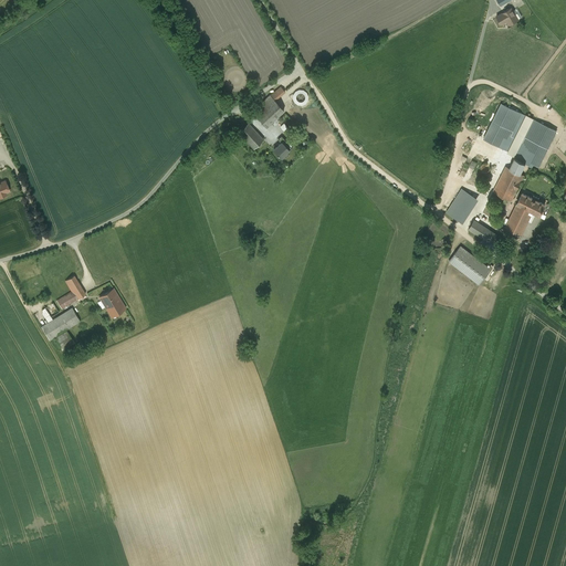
[(511,8),(502,13),(506,21),(510,25),(519,20),(511,8)]
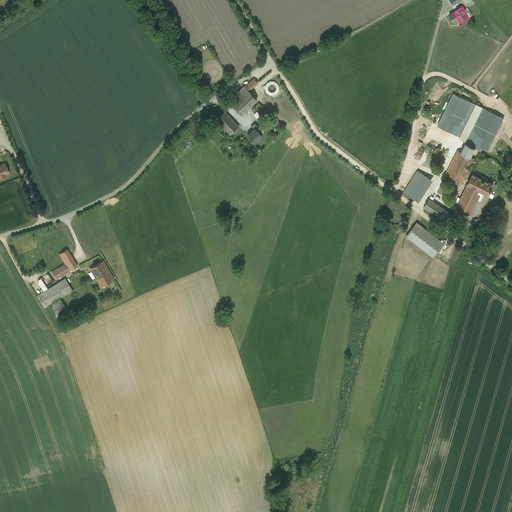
[(454,12),(449,15),(453,22),(458,19),(454,12)]
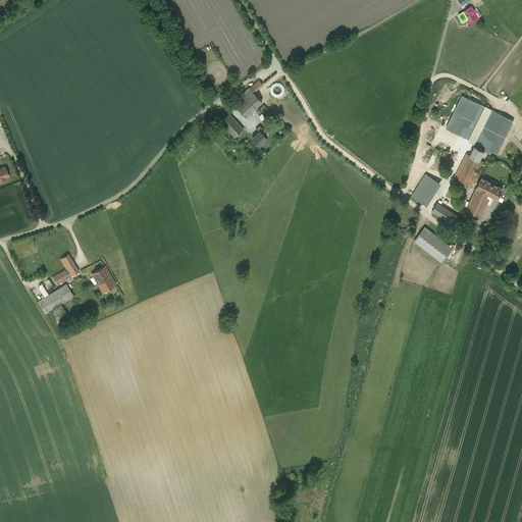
[(259,81),(250,89),(254,93),(263,85),(259,81)]
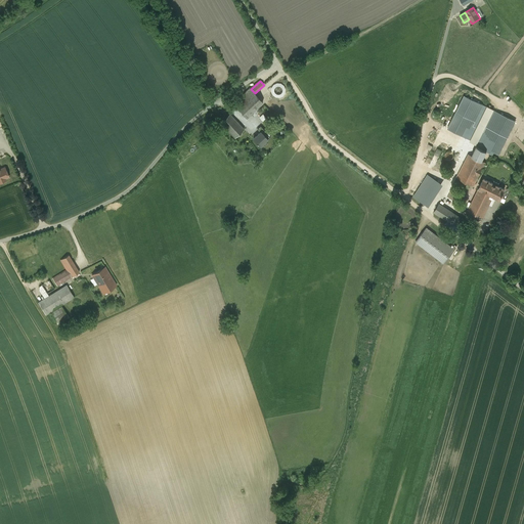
[(445,87),(433,113),(438,116),(451,89),(445,87)]
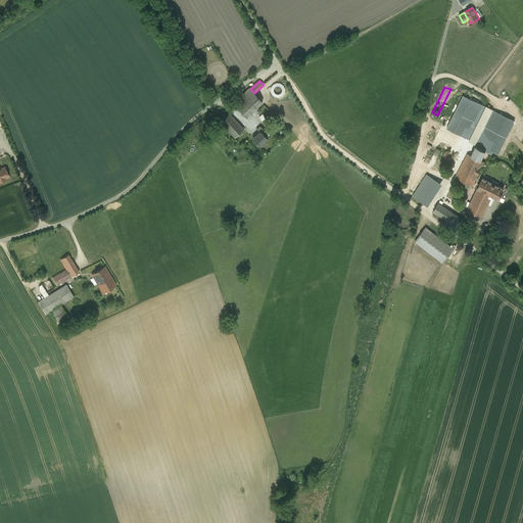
[(254,93),(250,89),(234,103),(247,117),(263,102),(254,93)]
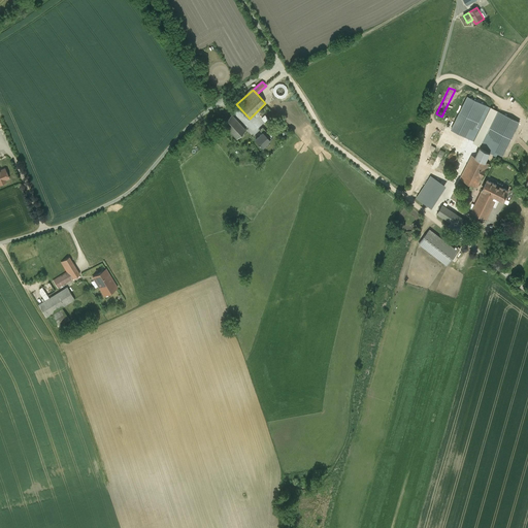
[(467,97),(451,130),(474,141),(491,108),(467,97)]
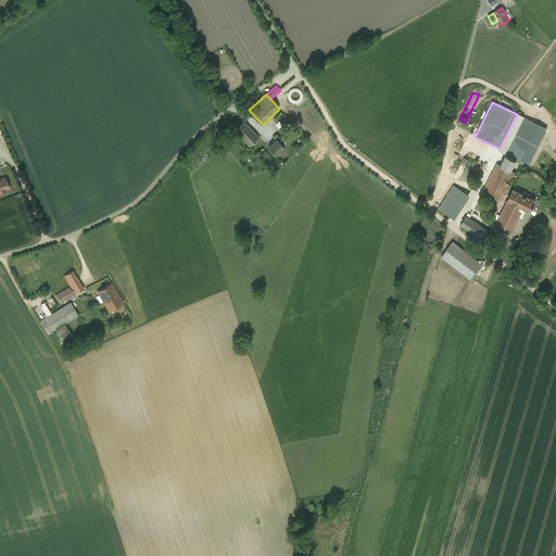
[(523,117),(504,155),(516,161),(522,164),(523,162),(529,164),(546,128),(523,117)]
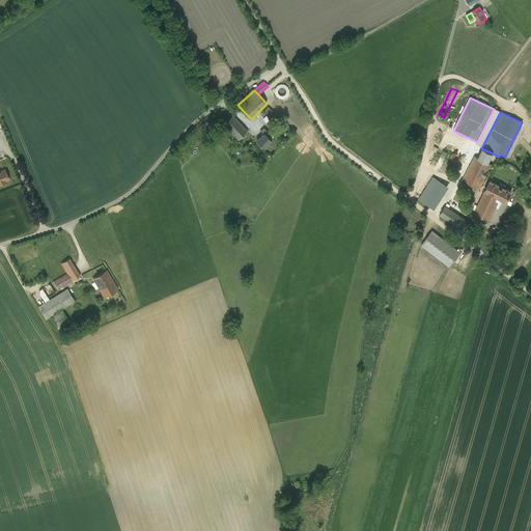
[(247,131),(232,116),(224,124),(238,139),(238,140),(247,131)]
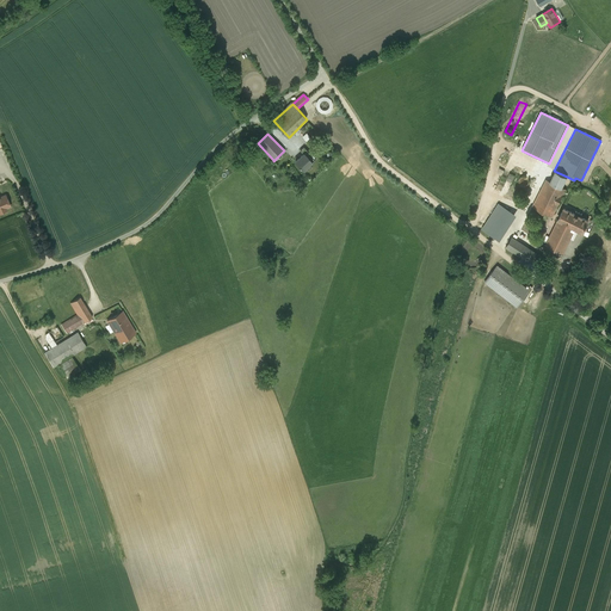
[(312,154),(312,155),(303,147),(300,150),(303,154),(304,154),(312,162),(315,159),(312,154)]
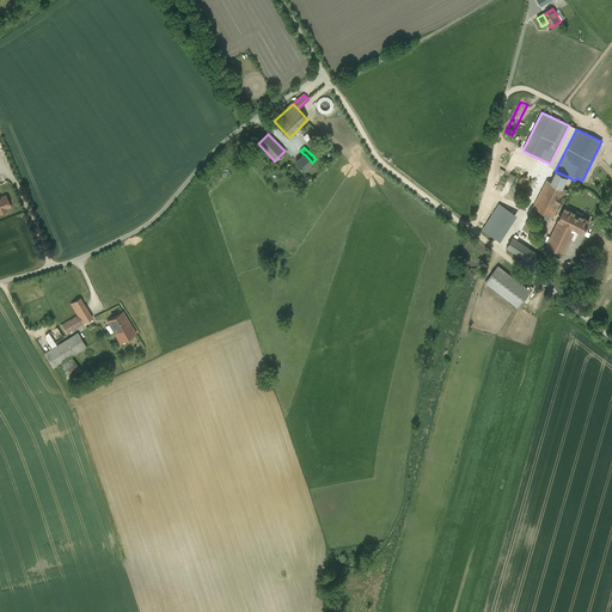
[(304,154),(295,163),(300,166),(299,166),(300,167),(304,171),(304,170),(312,163),(305,154),(304,154)]
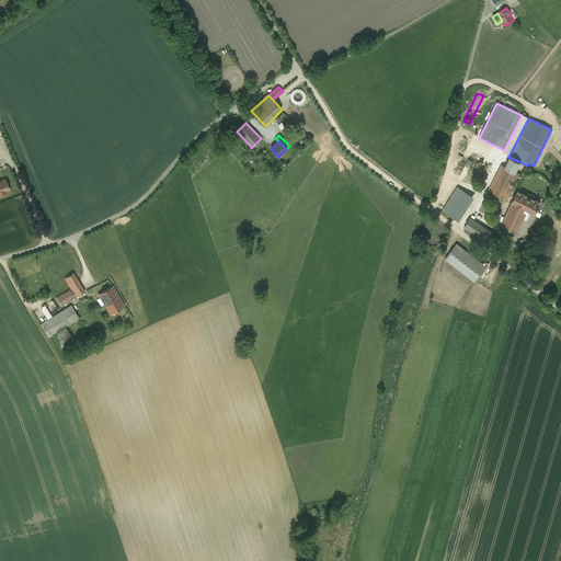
[(521,162),(510,157),(505,167),(515,172),(521,162)]
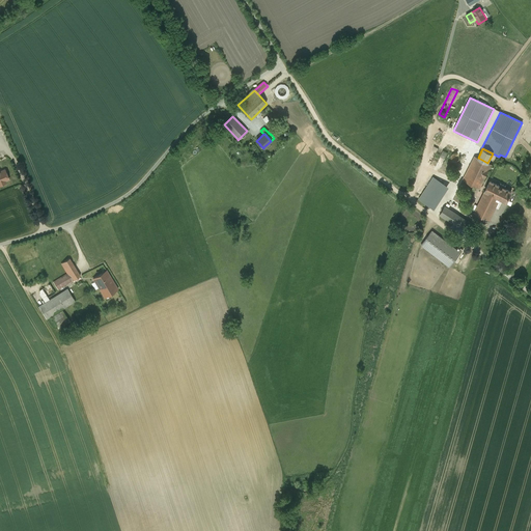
[(459,159),(459,158),(459,156),(458,155),(457,154),(455,154),(453,154),(452,155),(451,156),(451,158),(451,159),(452,161),(453,162),(455,162),(457,162),(458,161),(459,159)]
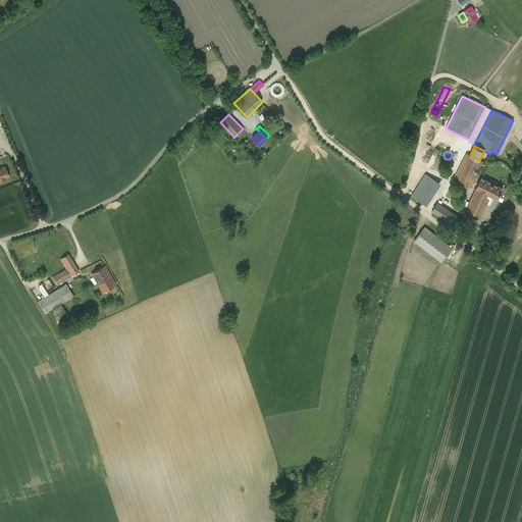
[(470,155),(466,154),(455,176),(471,185),(483,162),(479,160),(470,155)]
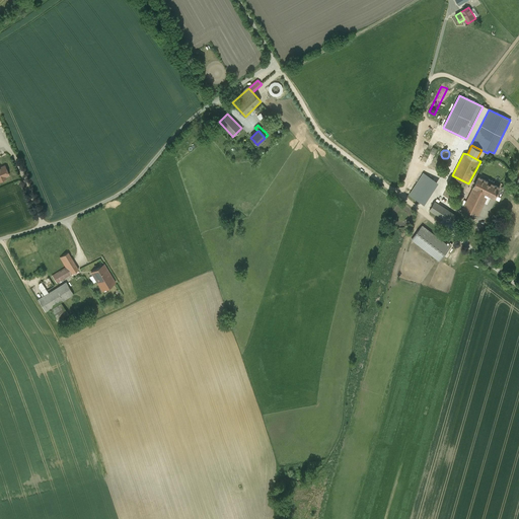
[(3,166),(0,167),(0,179),(5,178),(5,176),(8,175),(6,169),(5,169),(3,166)]
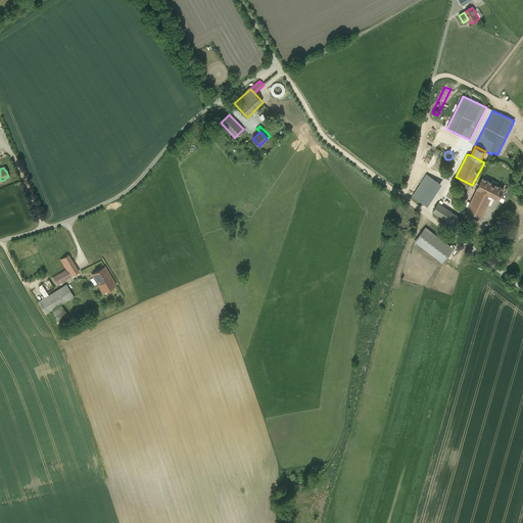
[(507,189),(483,177),(477,189),(492,196),(501,200),(507,189)]
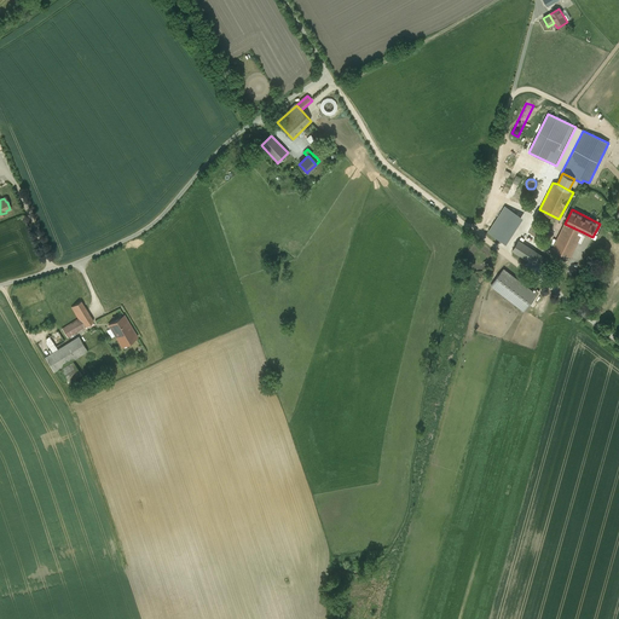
[(519,214),(508,236),(518,241),(531,214),(526,210),(524,217),(519,214)]
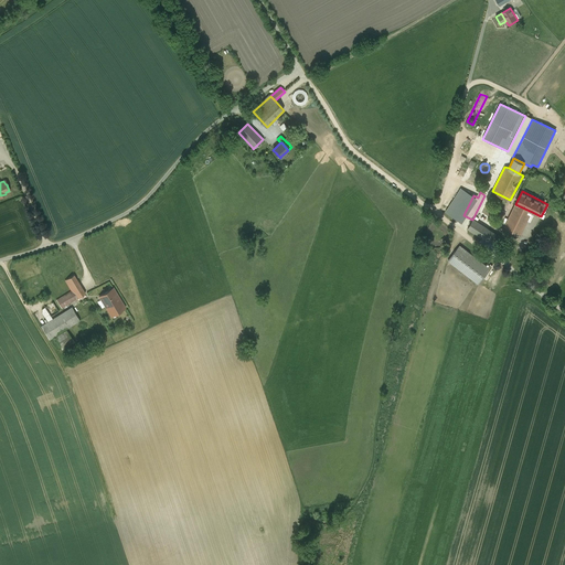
[(464,215),(446,202),(440,209),(459,223),(464,215)]
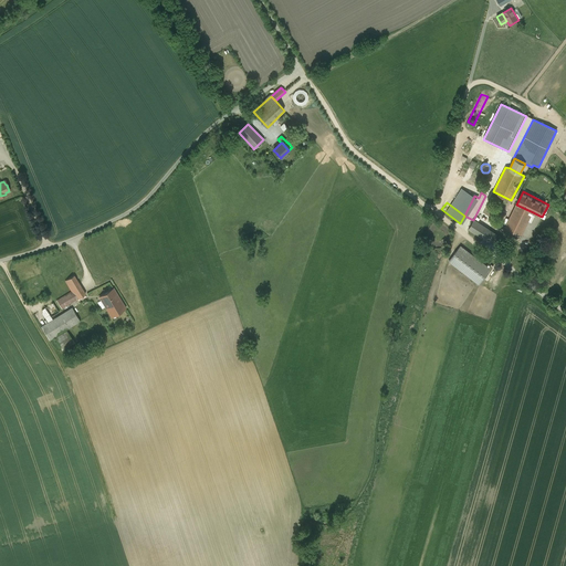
[(503,211),(491,205),(488,211),(496,216),(498,212),(501,215),(503,211)]
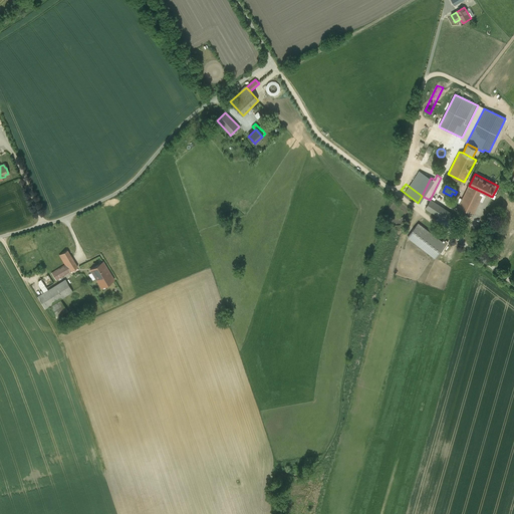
[(484,193),(469,186),(466,193),(464,197),(459,206),(474,214),(484,193)]
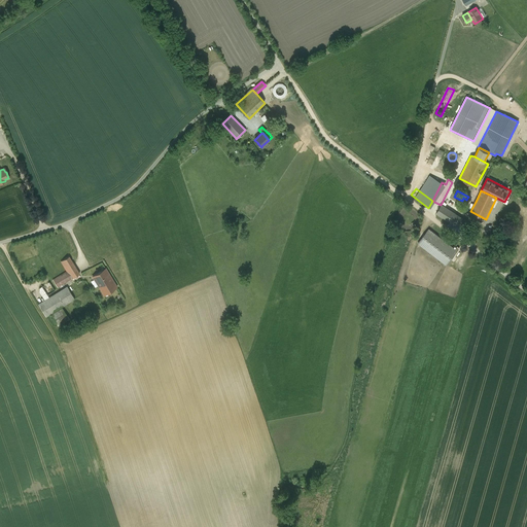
[(470,223),(441,205),(432,201),(428,208),(450,222),(448,225),(462,236),(470,223)]
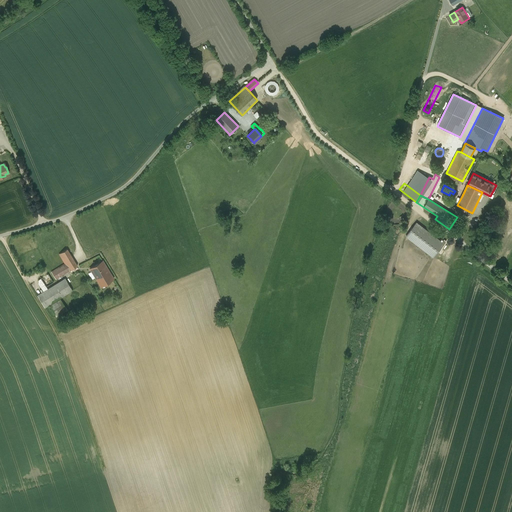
[(442,243),(416,223),(406,236),(434,257),(445,242),(443,241),(442,243)]
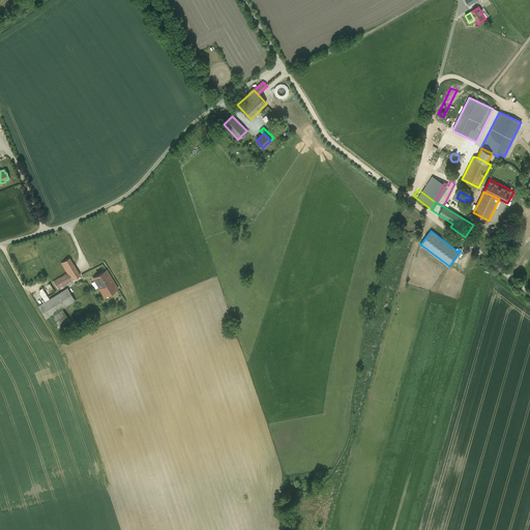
[(81,275),(69,258),(62,263),(67,273),(72,281),(81,275)]
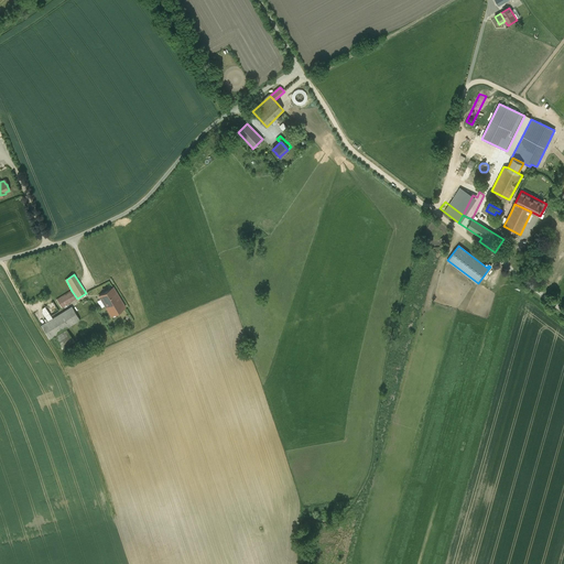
[(114,288),(99,296),(111,316),(126,307),(114,288)]
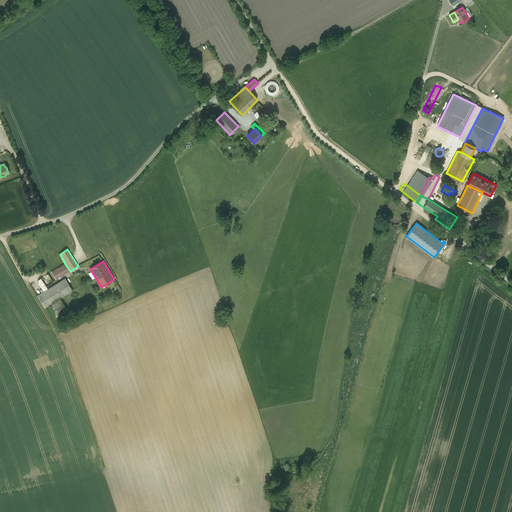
[(65,264),(52,272),(56,279),(70,271),(65,264)]
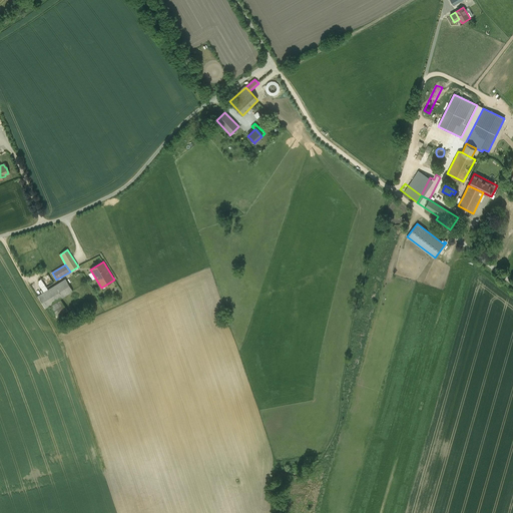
[(48,275),(41,279),(46,288),(53,283),(48,275)]
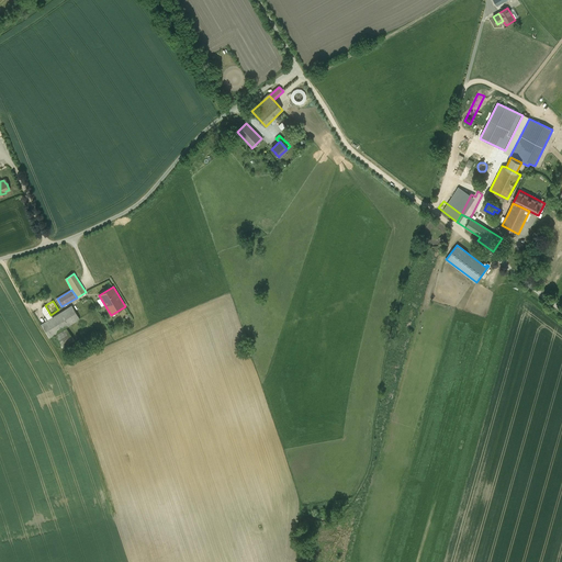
[(71,306),(41,326),(48,338),(79,318),(71,306)]
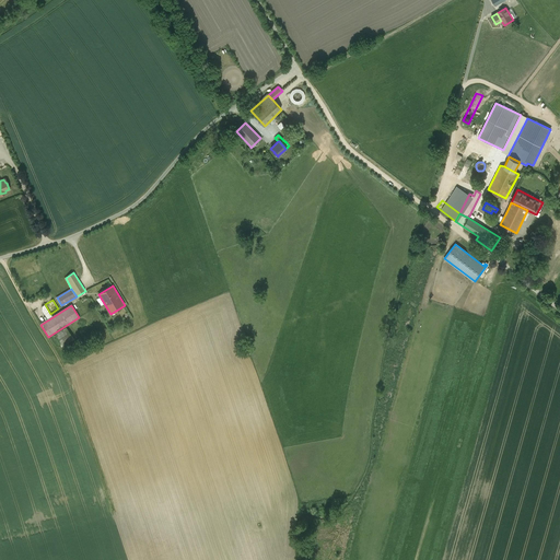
[(67,327),(55,335),(61,346),(73,338),(67,327)]
